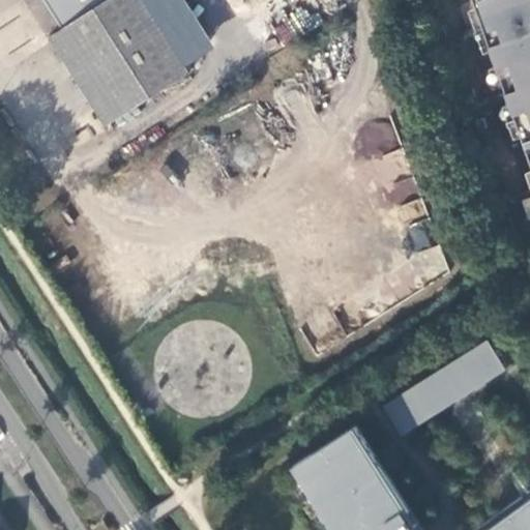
[(48,0),(64,26),(52,34),(109,123),(192,70),(146,0),(48,0)]
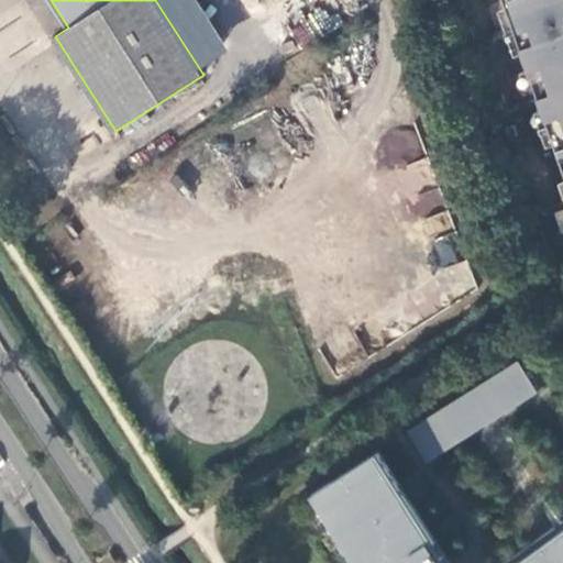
[(562,0),(507,0),(562,161),(562,0)]
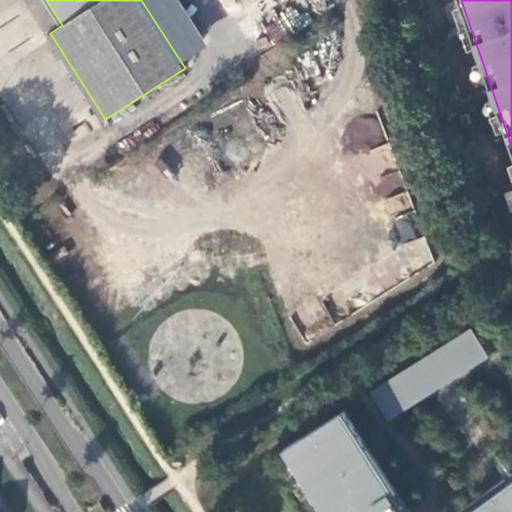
[(388,217),(413,207),(377,112),(339,126),(367,203),(381,198),(388,217)]
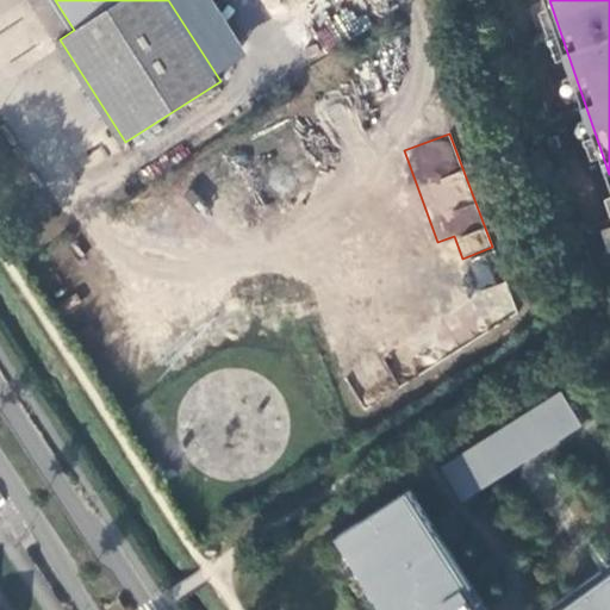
[(478,287),(493,282),(487,260),(471,263),(478,287)]
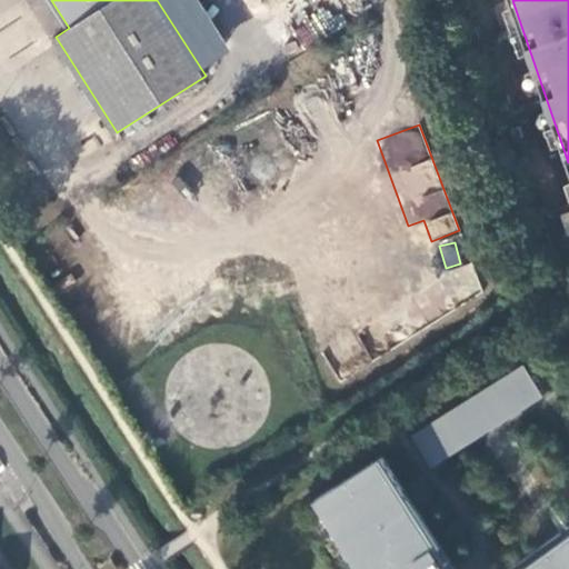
[(475,263),(442,271),(449,301),(481,295),(475,263)]
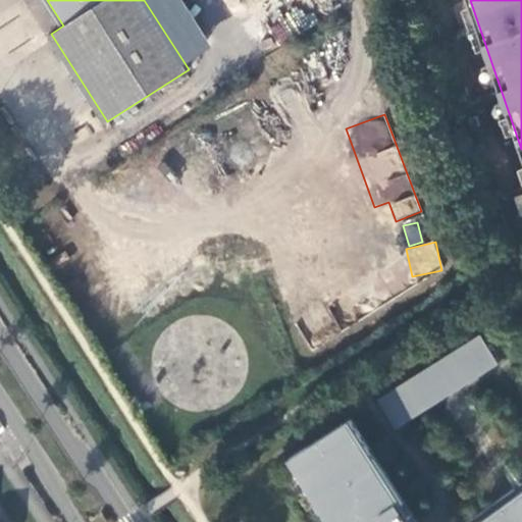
[(480,338),(439,364),(453,384),(493,359),(480,338)]
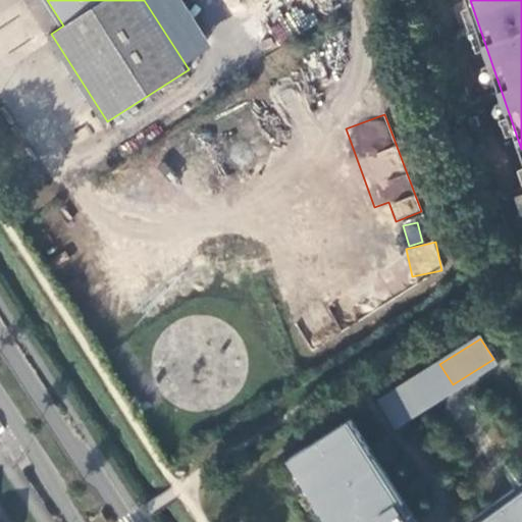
[(439,364),(421,376),(434,396),(453,384),(439,364)]
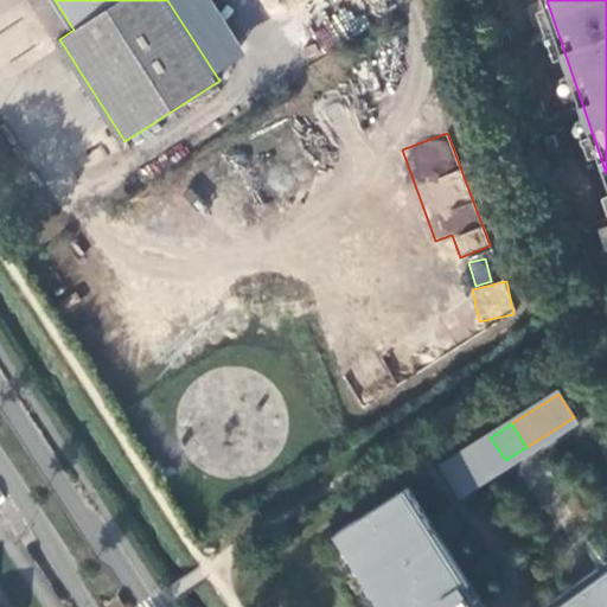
[(490,438),(443,467),(458,491),(505,460),(490,438)]
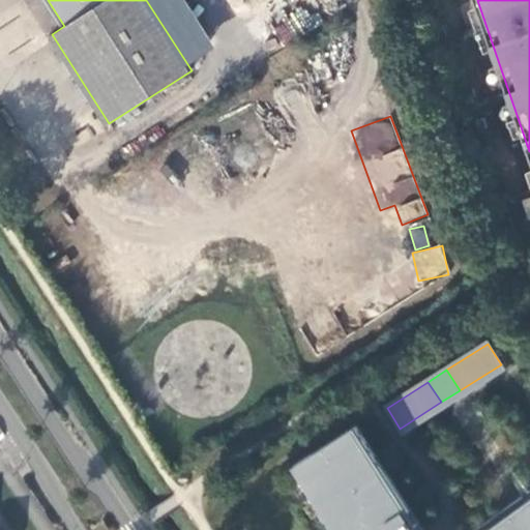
[(421,529),(356,427),(295,465),(296,467),(303,463),(331,507),(324,511),(336,529),(421,529)]
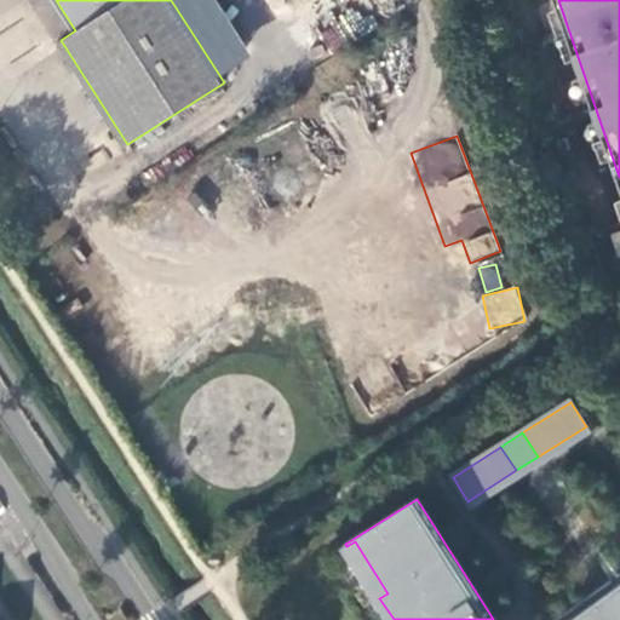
[(619,619),(619,586),(573,619),(619,619)]
